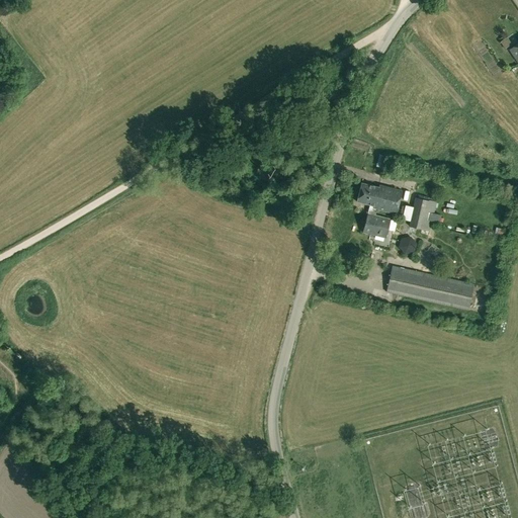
[(370,205),(368,213),(376,216),(377,209),(397,214),(403,191),(380,185),(379,187),(362,183),(357,201),(370,205)]
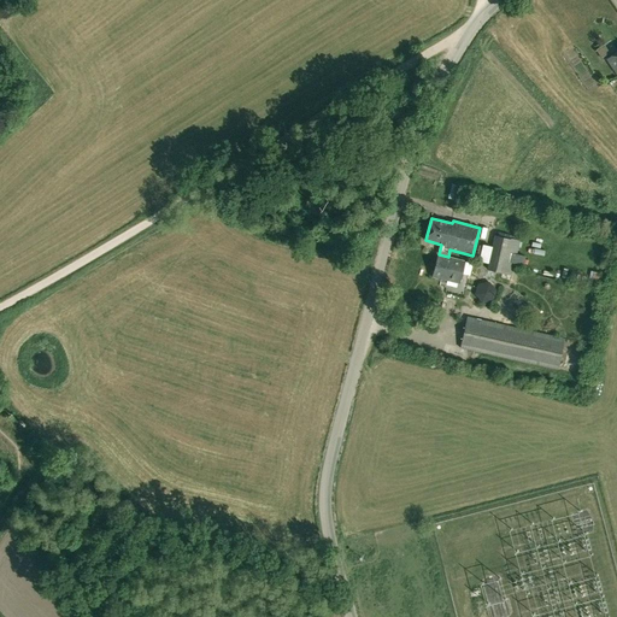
[(497,236),(492,257),(515,263),(519,241),(497,236)]
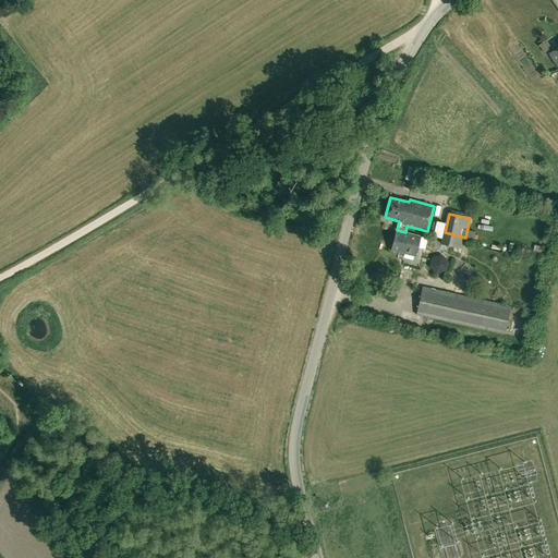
[(391,250),(409,254),(415,256),(421,237),(405,232),(397,230),(391,250)]
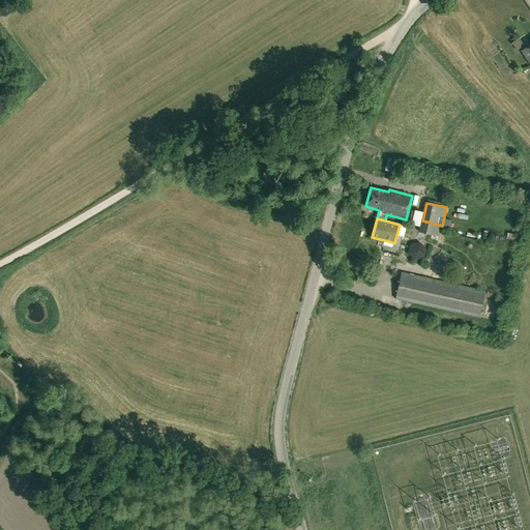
[(440,236),(442,226),(422,221),(420,231),(440,236)]
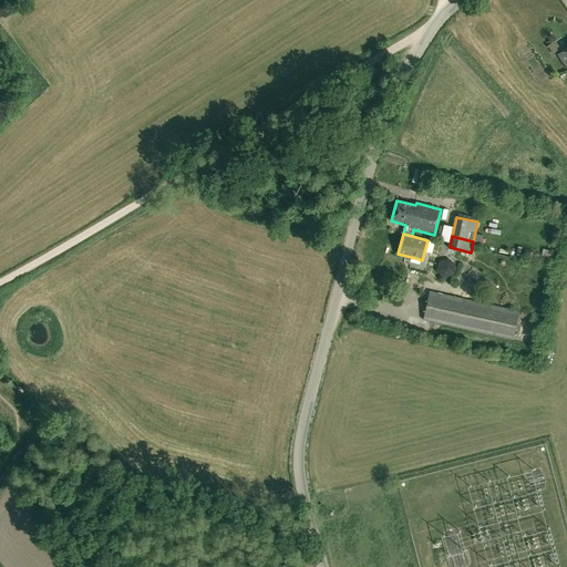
[(435,270),(443,279),(453,277),(456,267),(450,259),(439,260),(435,270)]
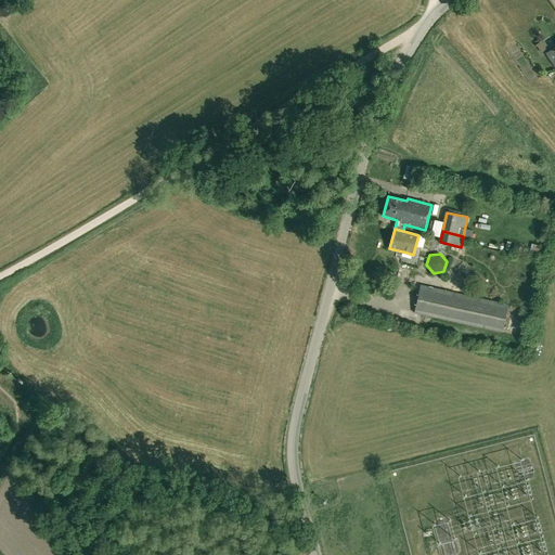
[(415,313),(497,332),(503,305),(422,285),(415,313)]
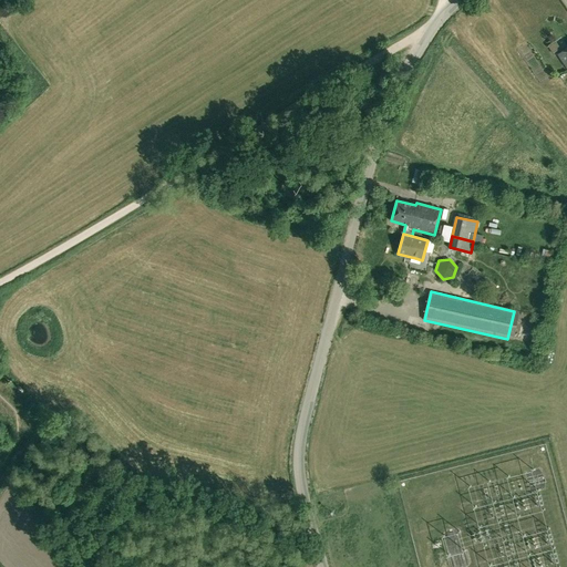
All buildings are outlined.
